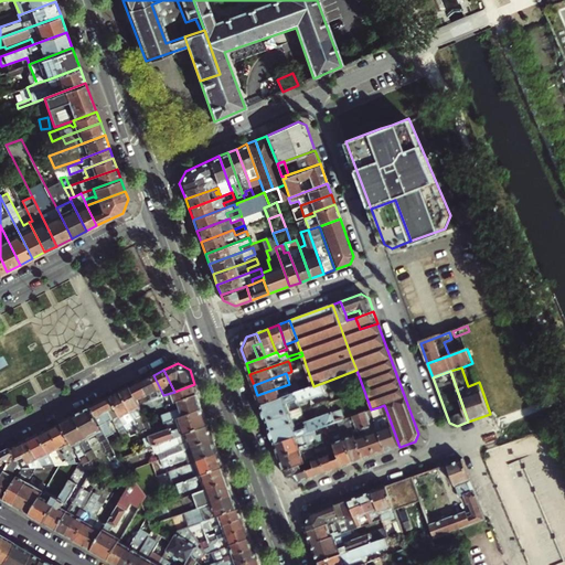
[(163,395),(153,375),(141,382),(151,401),(163,395)]
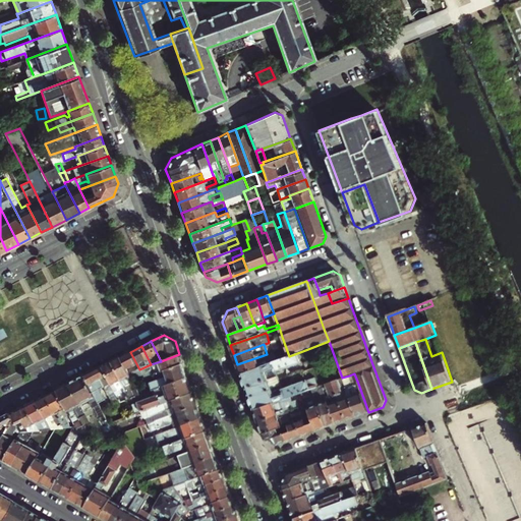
[(241,374),(245,388),(277,375),(275,370),(308,358),(305,350),(289,356),(270,363),(241,374)]
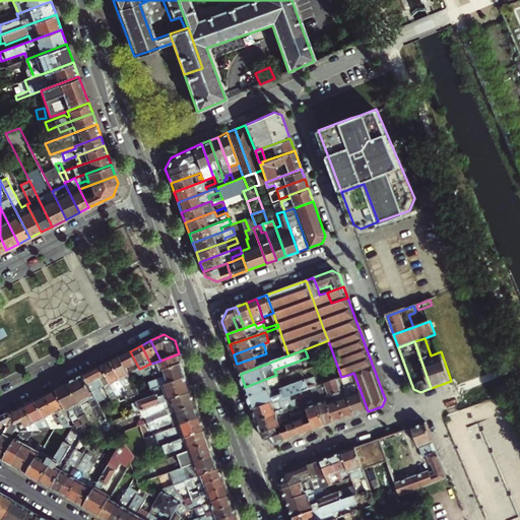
[(130,351),(120,356),(128,372),(132,371),(139,369),(130,351)]
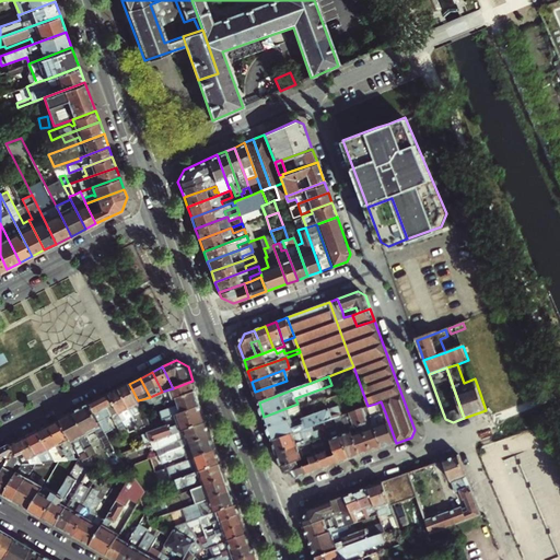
[(193,381),(173,388),(162,392),(150,397),(142,399),(146,406),(155,403),(156,407),(168,403),(197,392),(193,381)]
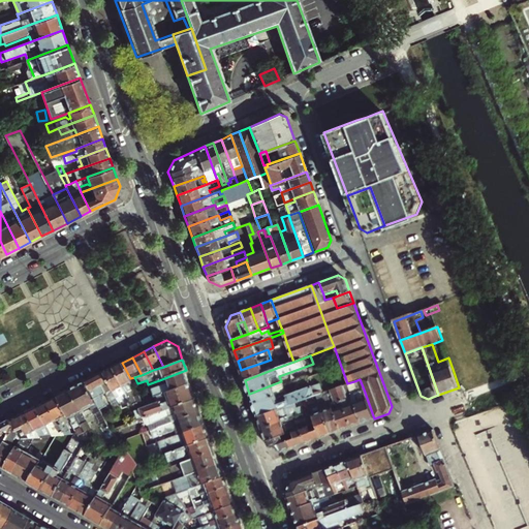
[(271,360),(241,370),(245,380),(274,369),(271,360)]
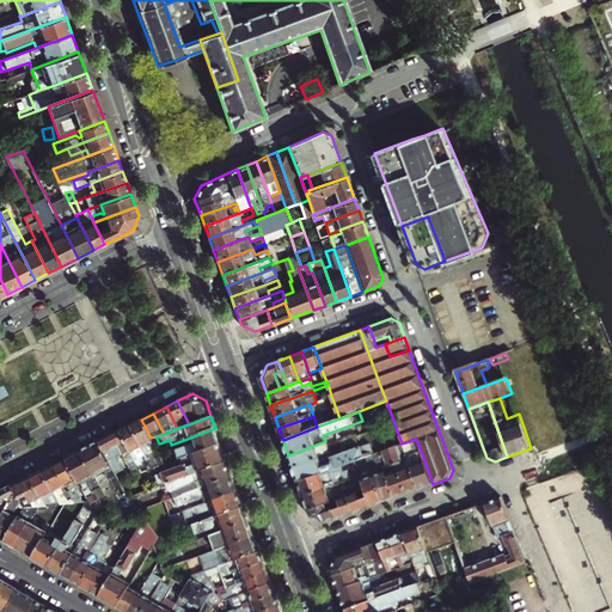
[(130,424),(146,454),(152,466),(153,469),(160,466),(159,464),(153,452),(157,450),(154,445),(151,438),(141,420),(130,424)]
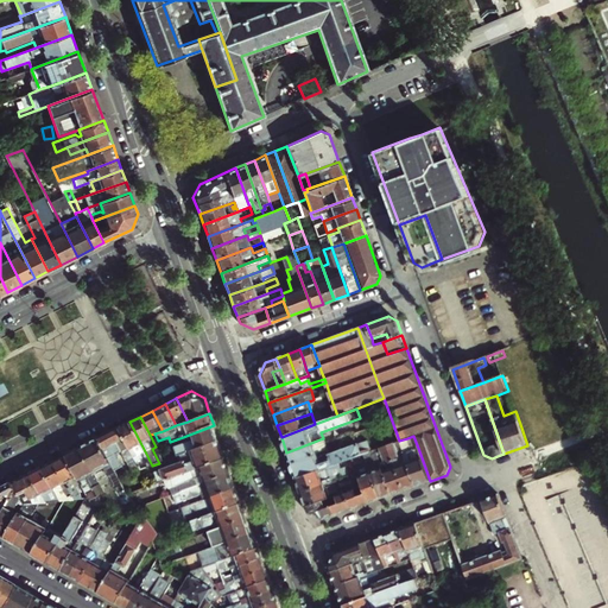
[(120,428),(135,456),(141,469),(149,467),(147,464),(141,454),(145,451),(130,422),(120,428)]
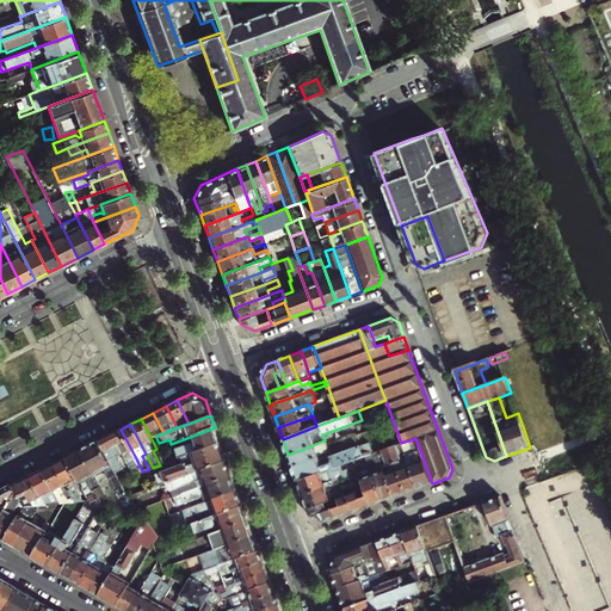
[(215,427),(184,439),(186,445),(160,455),(162,461),(165,463),(183,457),(221,443),(215,427)]
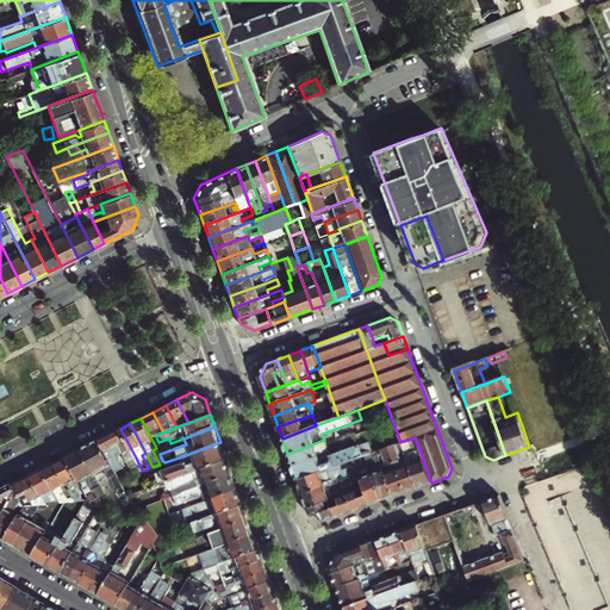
[(120,429),(112,433),(123,453),(128,462),(136,458),(120,429)]
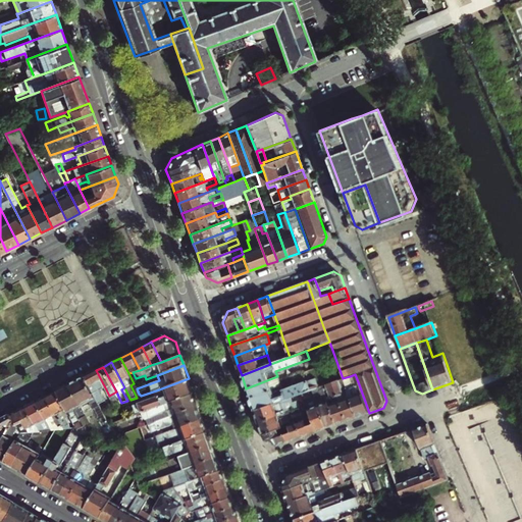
[(105,387),(96,370),(85,376),(100,405),(107,401),(102,389),(105,387)]
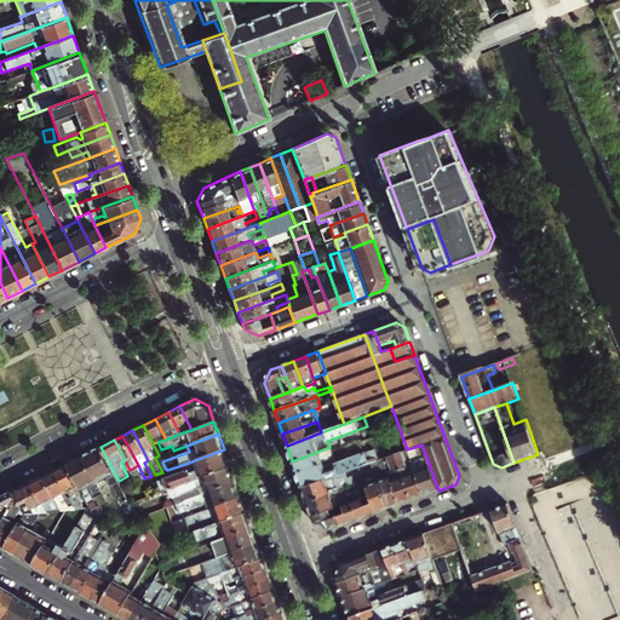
[(101,447),(84,455),(97,482),(99,487),(102,491),(109,487),(125,515),(126,518),(138,514),(131,504),(122,487),(119,481),(101,447)]
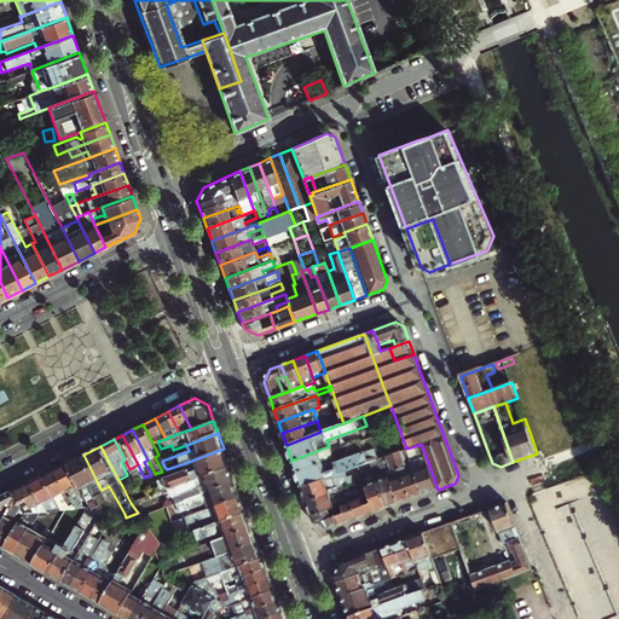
[(291,461),(296,472),(334,457),(331,451),(329,446),(291,461)]
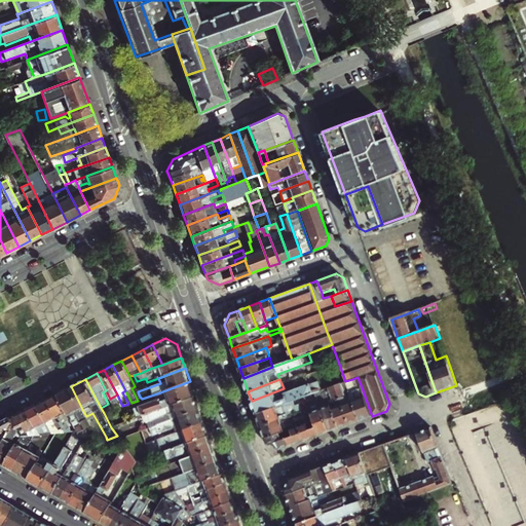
[(350,395),(352,401),(361,420),(372,416),(362,387),(355,389),(352,379),(345,381),(350,395)]
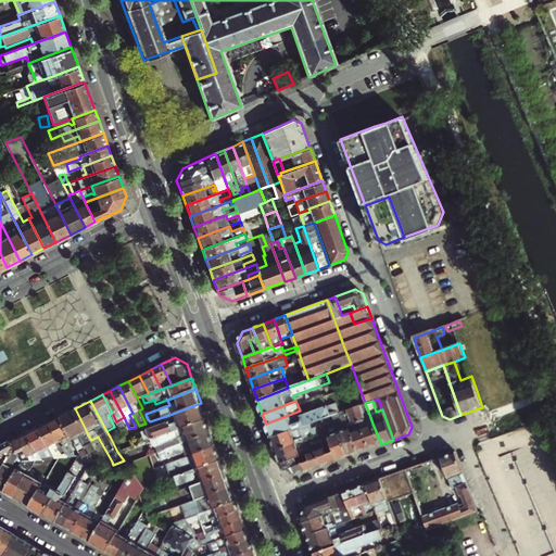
[(206,419),(201,403),(166,416),(168,421),(142,432),(146,441),(151,439),(206,419)]
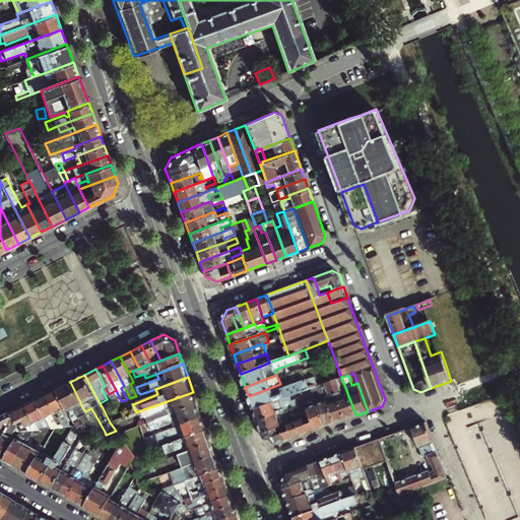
[(249,396),(253,409),(284,398),(301,392),(305,390),(312,388),(318,385),(315,377),(281,388),(280,384),(249,396)]
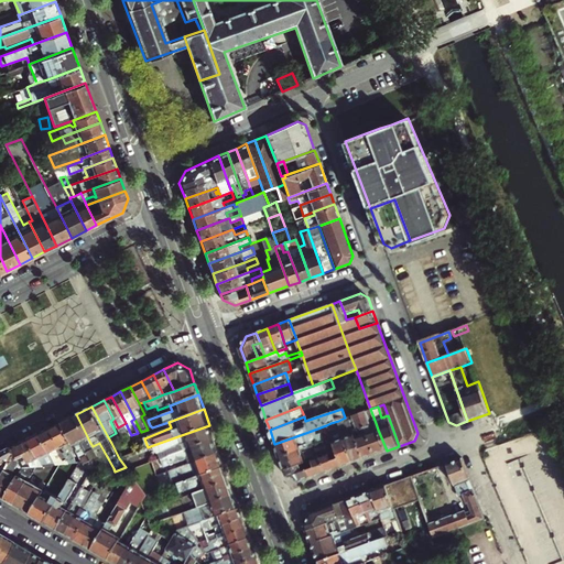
[(367,410),(359,413),(375,455),(387,451),(378,430),(372,432),(370,425),(372,424),(367,410)]
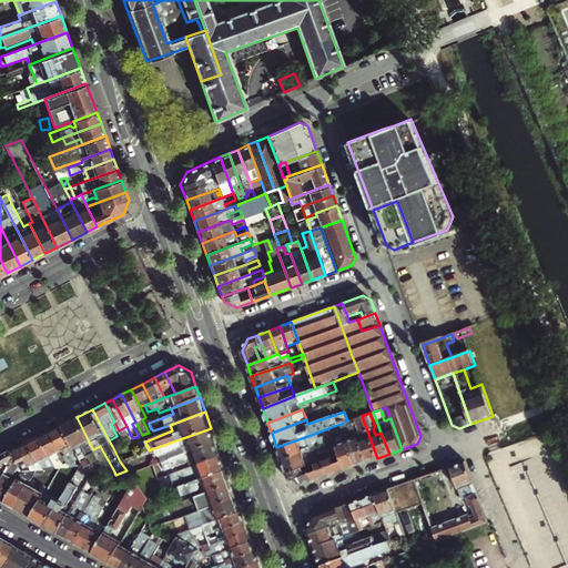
[(377,458),(362,416),(355,418),(361,433),(362,433),(364,439),(358,440),(367,462),(377,458)]
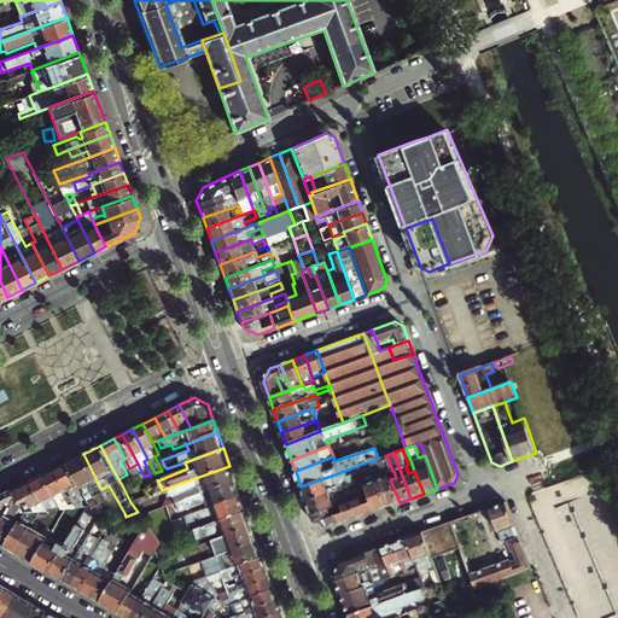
[(83,454),(68,462),(80,484),(91,506),(92,508),(99,503),(92,489),(89,484),(97,481),(83,454)]
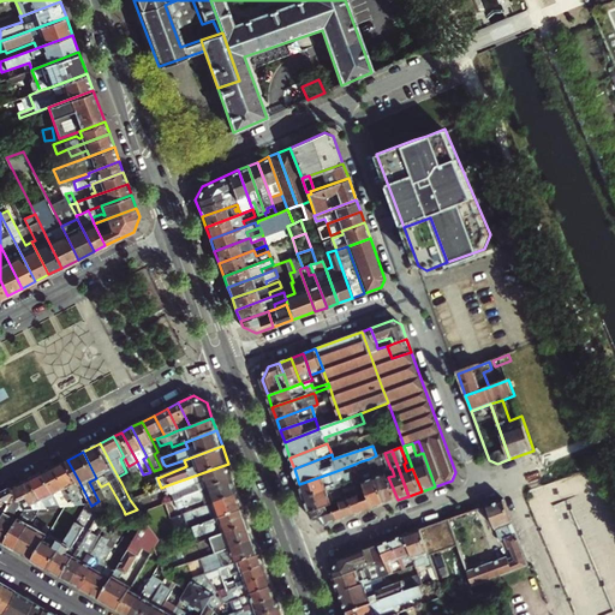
[(398,500),(388,477),(387,472),(382,473),(381,467),(376,455),(369,459),(386,505),(398,500)]
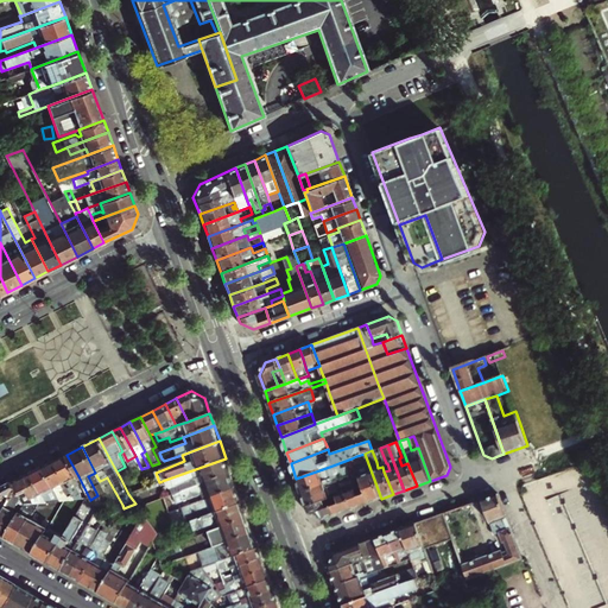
[(381,499),(365,454),(356,456),(362,473),(358,475),(359,476),(362,486),(368,504),(381,499)]
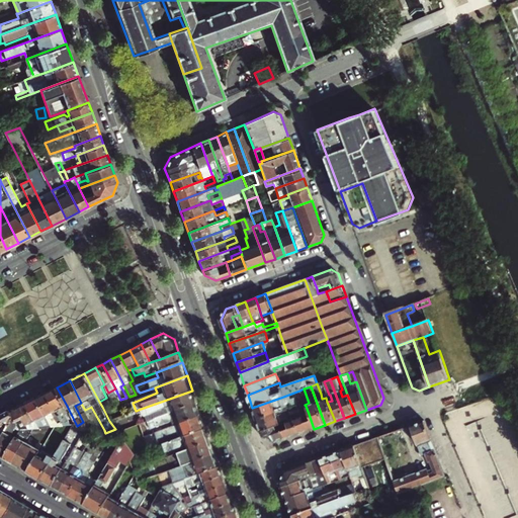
[(47,393),(56,412),(62,422),(64,426),(67,426),(66,423),(70,421),(63,408),(67,406),(57,387),(47,393)]
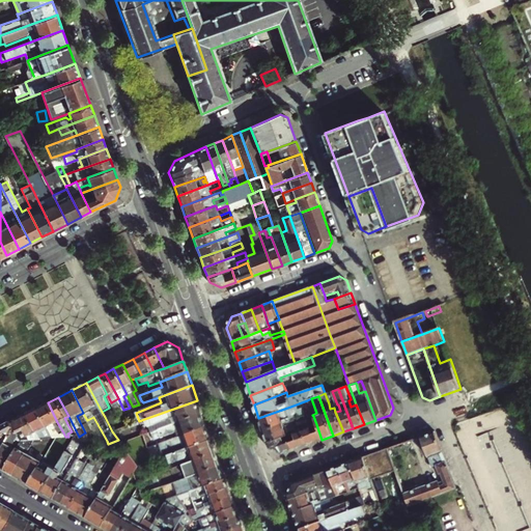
[(197,400),(144,419),(147,428),(167,421),(172,419),(174,424),(202,414),(197,400)]
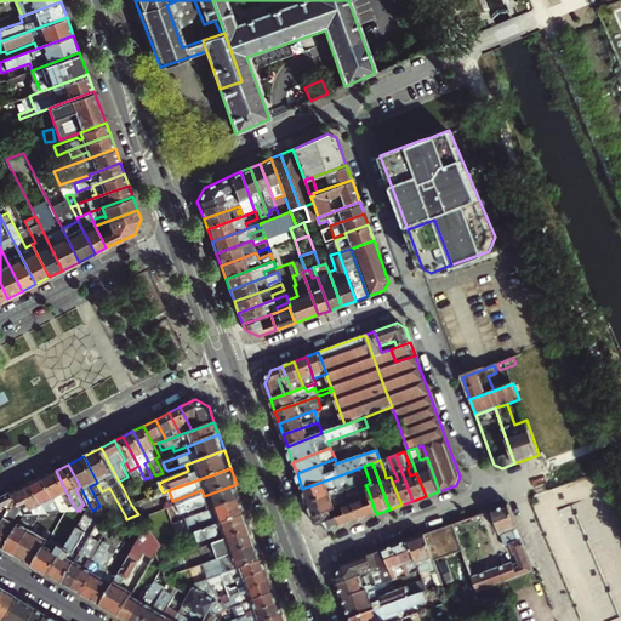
[(62,496),(67,494),(56,471),(44,477),(62,512),(66,512),(73,511),(77,511),(74,506),(69,508),(62,496)]
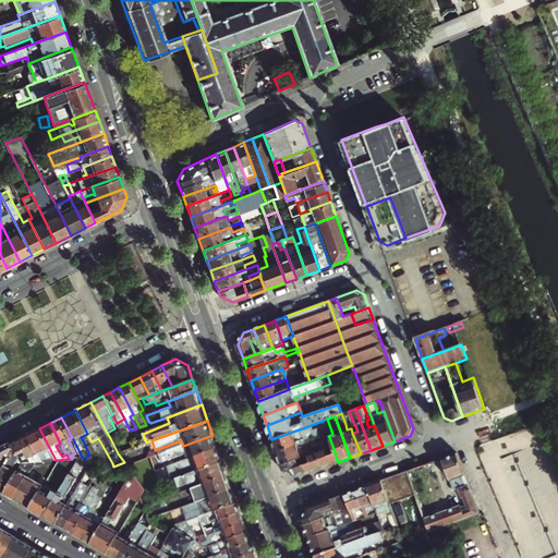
[(271,439),(277,451),(308,440),(320,436),(317,429),(307,433),(305,427),(271,439)]
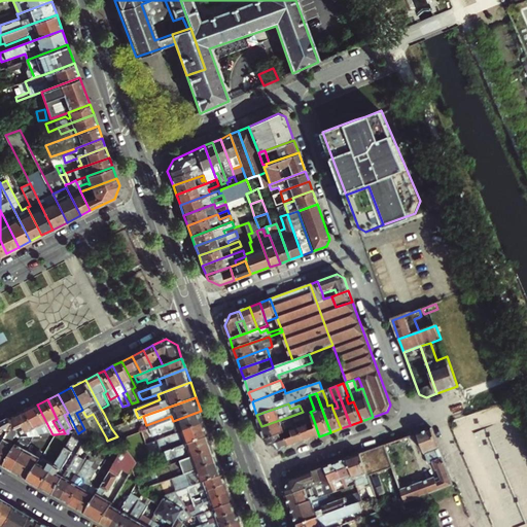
[(53,434),(37,405),(27,411),(36,429),(34,430),(35,432),(37,431),(40,435),(53,434)]
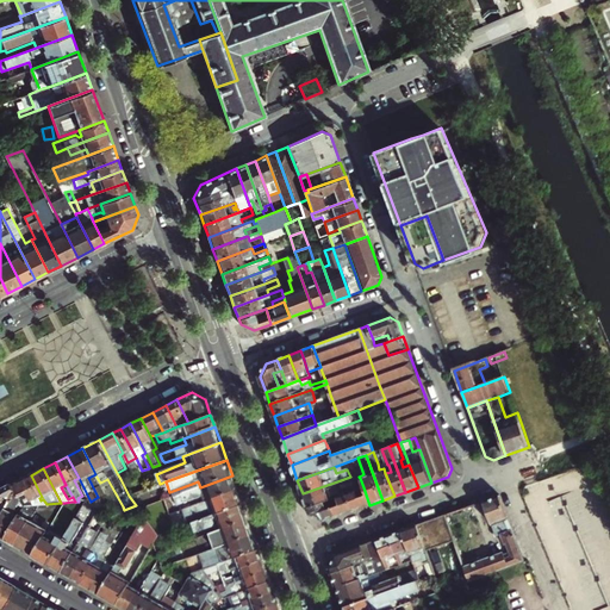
[(120,479),(129,475),(125,468),(117,473),(120,479)]
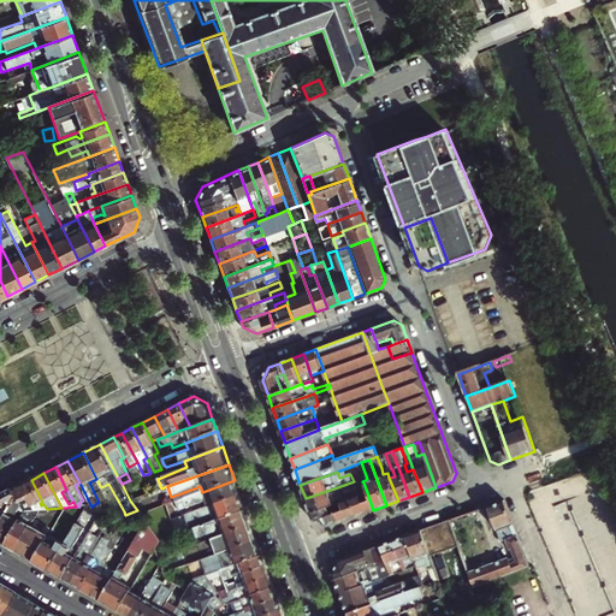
[(42,502),(31,480),(13,490),(16,496),(21,505),(23,508),(24,511),(33,511),(46,509),(47,509),(43,504),(41,505),(40,503),(42,502)]
